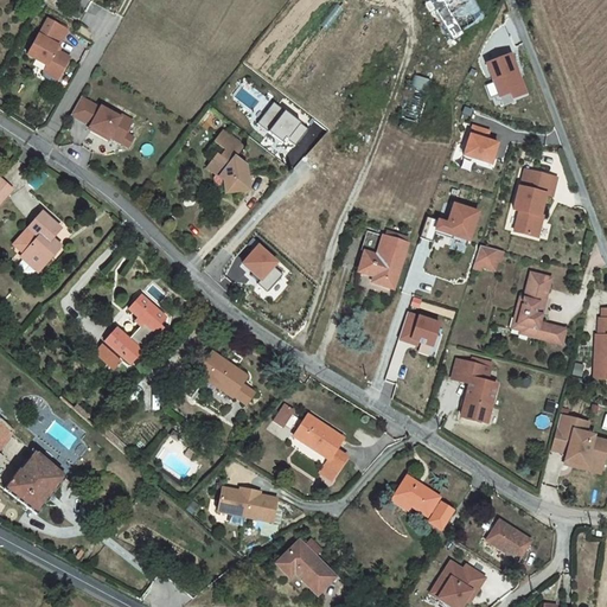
[(453,36),(486,20),(475,0),(427,0),(441,27),(440,29),(451,51),(459,48),(453,36)]
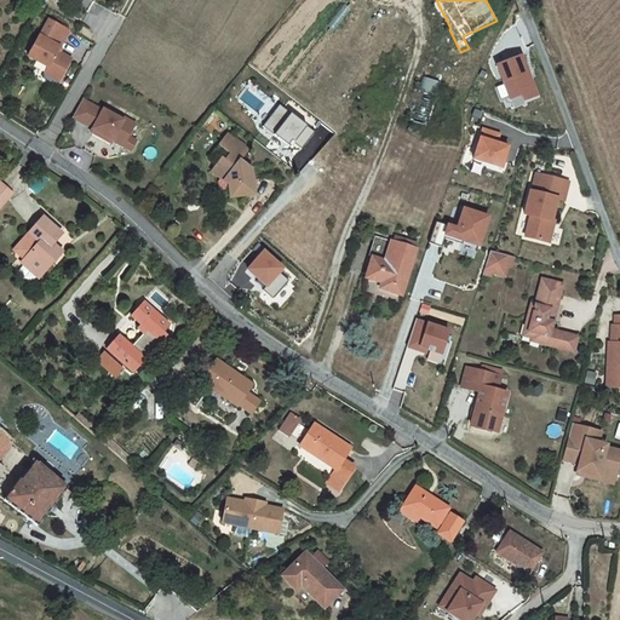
[(69,32),(50,19),(40,36),(28,56),(49,68),(47,69),(62,78),(72,59),(57,51),(69,32)]
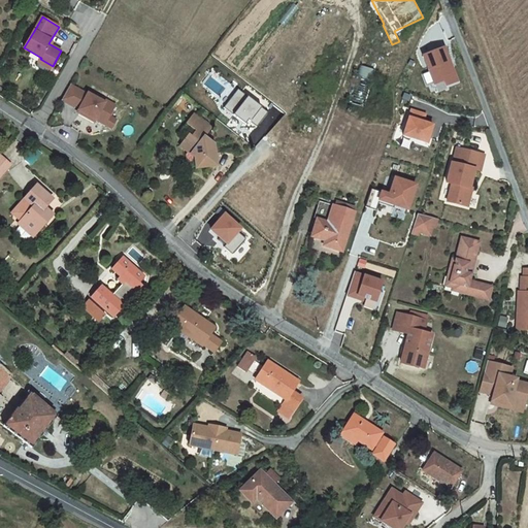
[(436,87),(446,84),(448,89),(459,84),(454,70),(452,71),(449,65),(451,64),(446,50),(425,58),(436,87)]
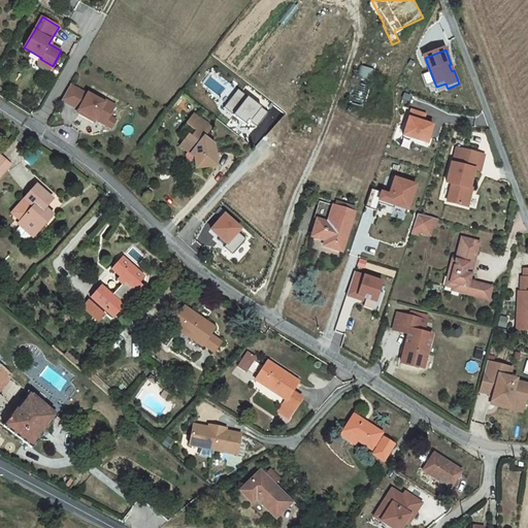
[(53,66),(40,59),(38,63),(51,69),(53,66)]
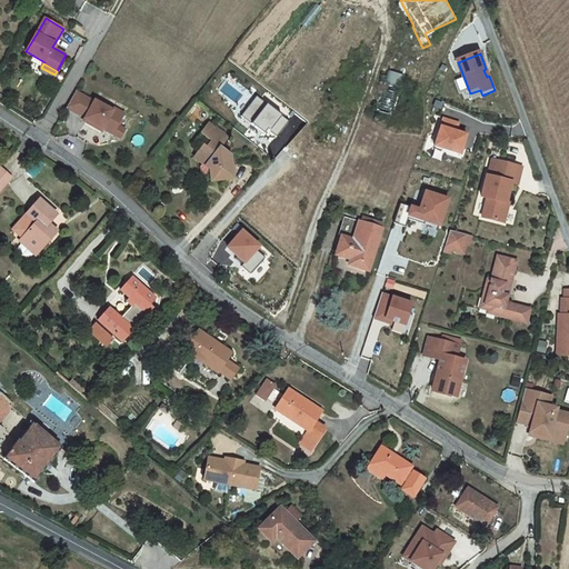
[(377,111),(392,116),(403,75),(388,70),(377,111)]
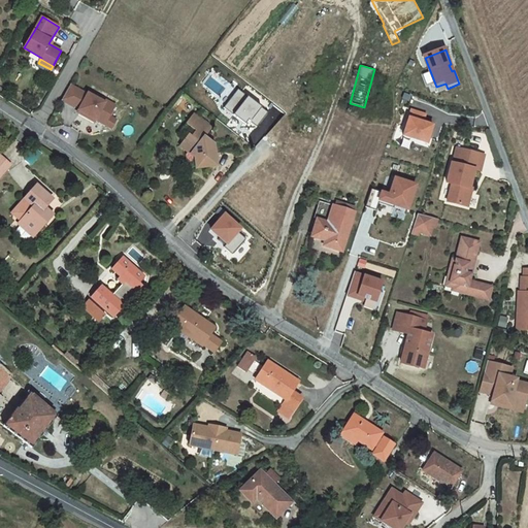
[(88,94),(70,85),(62,100),(74,106),(75,104),(80,107),(78,111),(87,117),(88,114),(96,119),(105,124),(109,116),(116,105),(98,95),(96,98),(89,93),(88,94)]
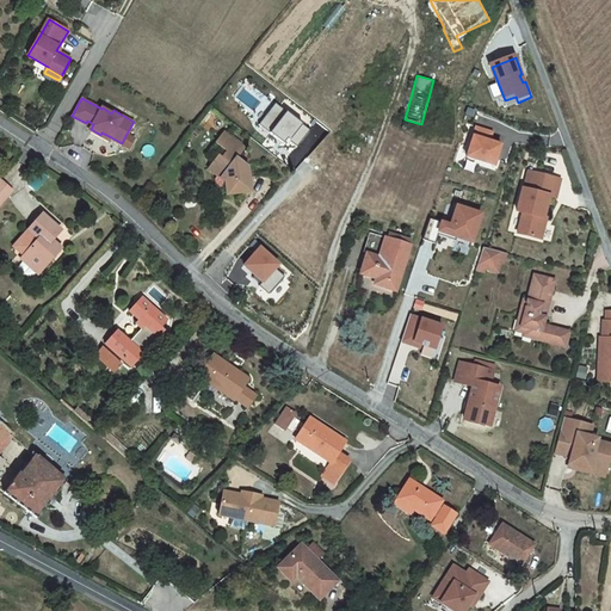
[(272,100),(257,122),(296,150),(312,130),(272,100)]
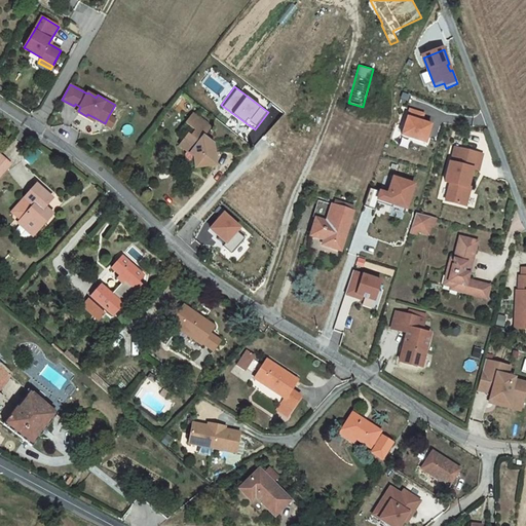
[(431,125),(422,122),(424,114),(411,110),(402,135),(425,143),(431,125)]
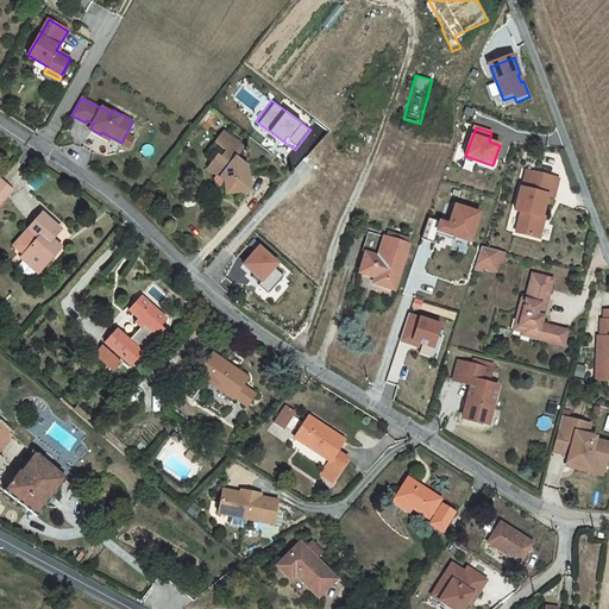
[(215,175),(224,181),(225,187),(226,195),(251,192),(248,167),(236,157),(244,148),(240,145),(231,138),(224,132),(215,143),(226,151),(221,157),(218,155),(214,159),(207,169),(215,175)]
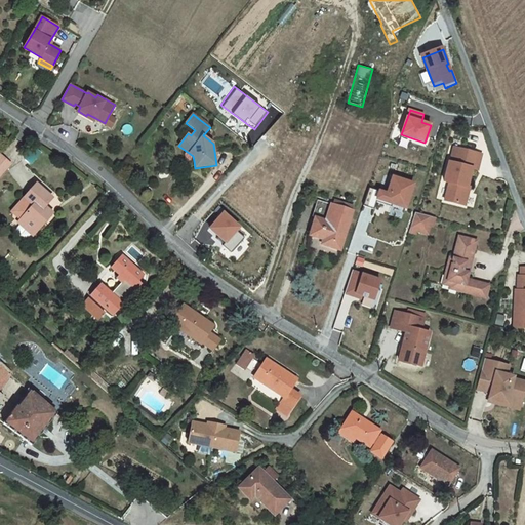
[(116,119),(109,115),(105,123),(111,127),(116,119)]
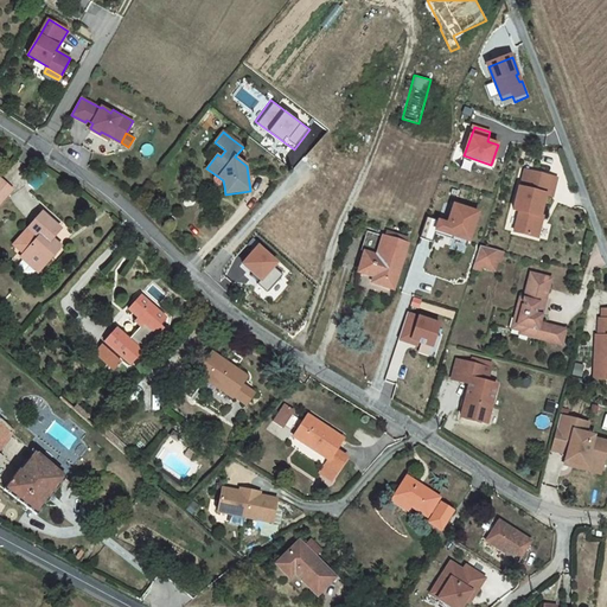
[(225,151),(215,142),(206,154),(213,159),(217,154),(221,157),(225,151)]
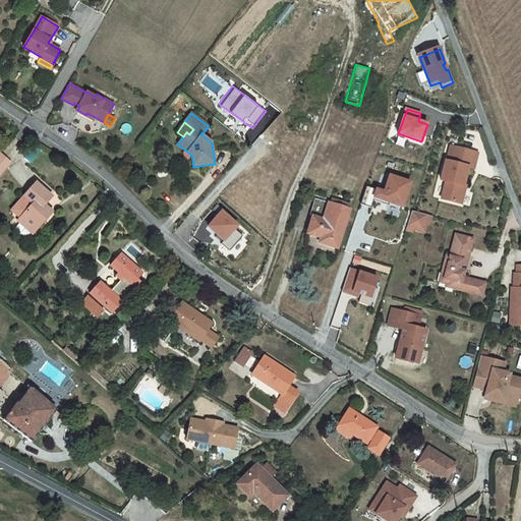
[(477,153),(455,147),(451,162),(448,161),(446,161),(441,180),(446,181),(442,198),(461,205),(465,190),(463,190),(460,189),(461,185),(464,186),(469,167),(473,169),(477,153)]
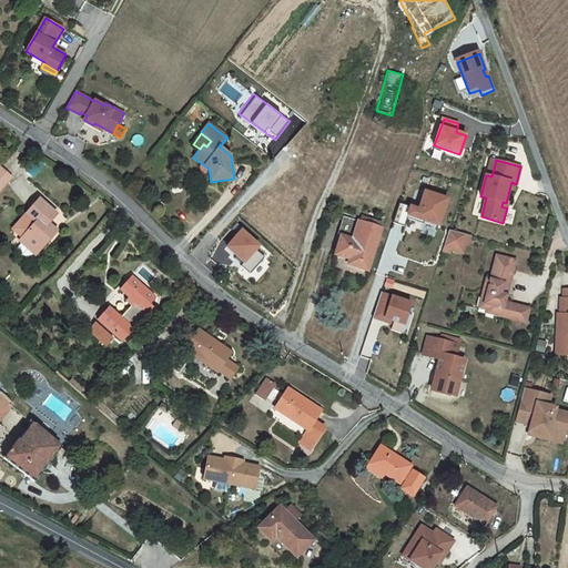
[(209,169),(201,163),(200,165),(201,175),(210,174),(209,169)]
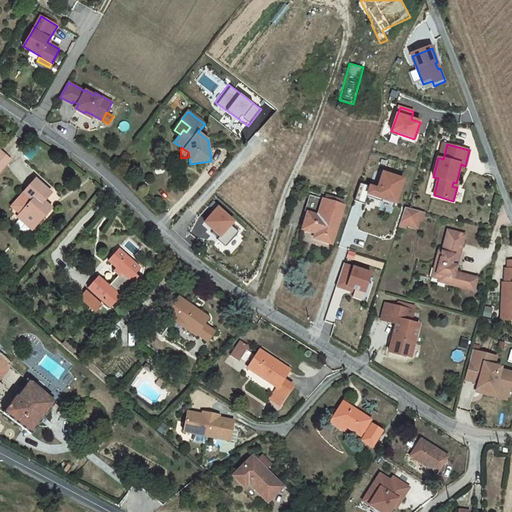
[(0,152),(0,168),(2,170),(10,161),(0,152)]
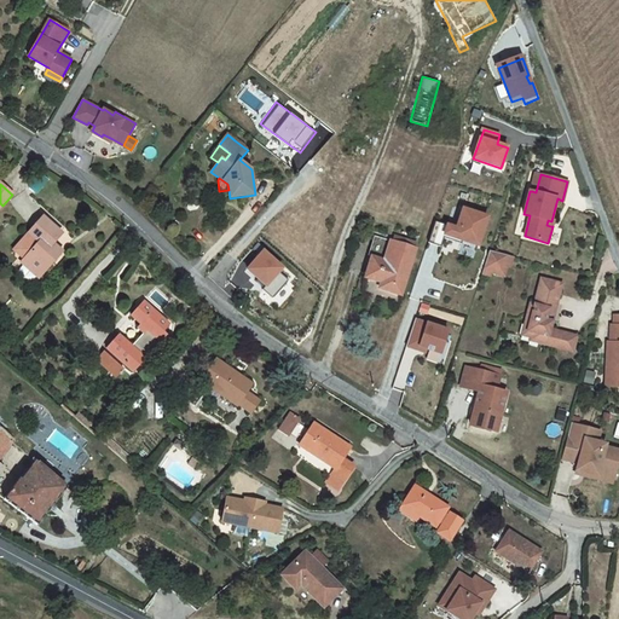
[(478,247),(487,218),(463,209),(456,230),(435,223),(428,243),(440,248),(444,238),(452,242),(453,238),(478,247)]
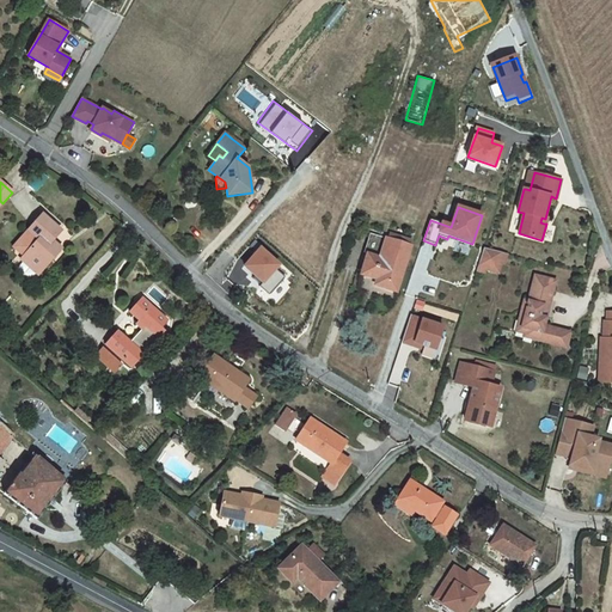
[(41,240),(25,256),(42,271),(61,249),(56,244),(53,240),(55,238),(61,231),(43,215),(30,230),(41,240)]
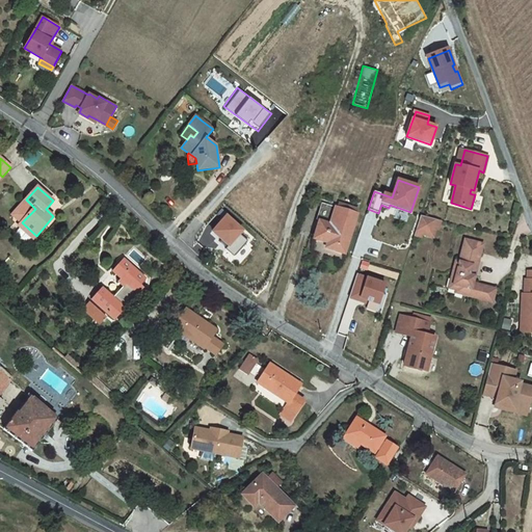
[(35,209),(26,200),(12,215),(22,222),(35,209)]
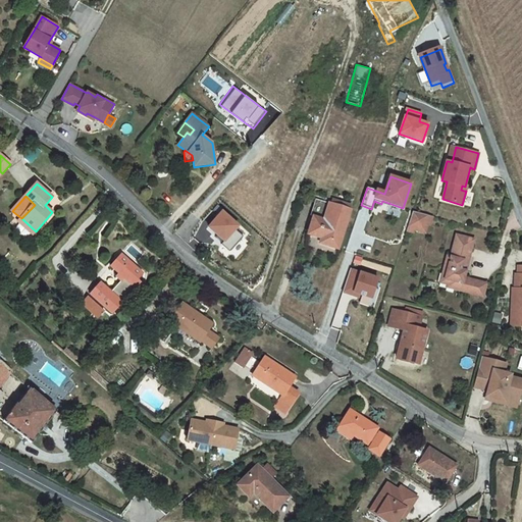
[(319,200),(314,217),(324,220),(329,203),(319,200)]
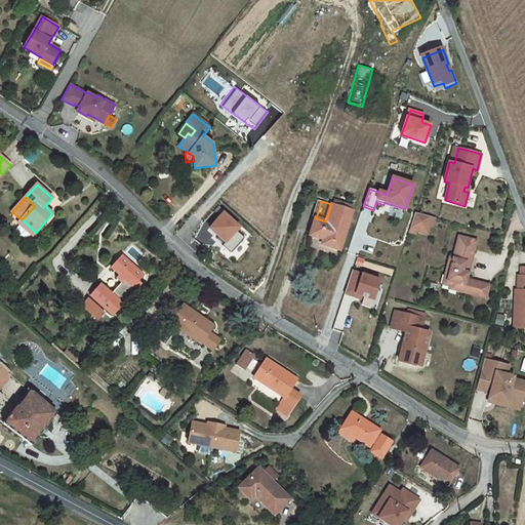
[(352,206),(335,201),(333,205),(350,210),(352,206)]
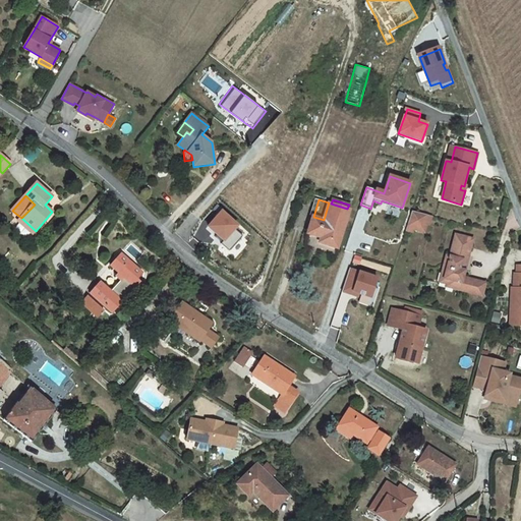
[(324,220),(313,217),(312,217),(307,234),(321,238),(319,243),(337,249),(350,210),(347,209),(331,204),(329,203),(324,220)]
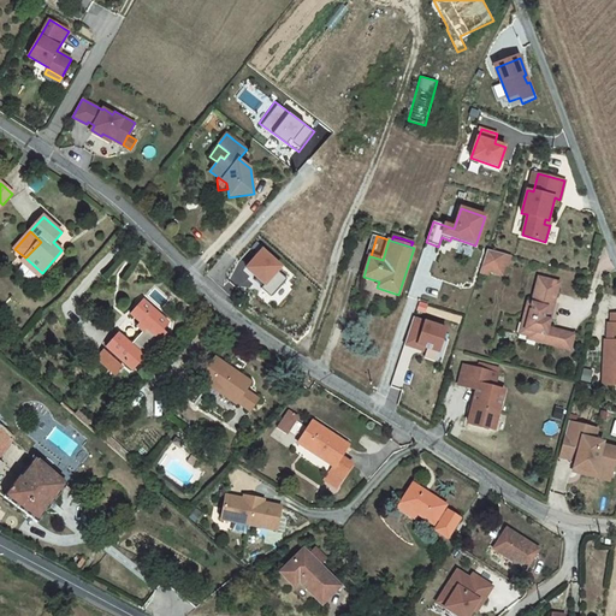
[(511,256),(487,250),(481,268),(489,271),(491,272),(492,267),(501,262),(505,264),(509,265),(511,256)]
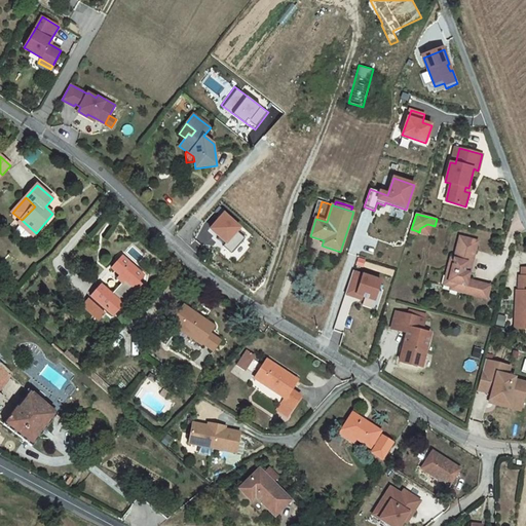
[(249,235),(224,215),(211,229),(226,242),(222,247),(231,255),(249,235)]
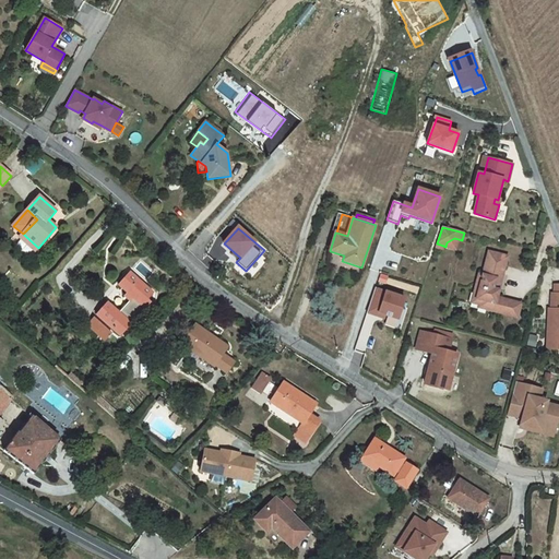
[(35,251),(38,248),(23,234),(20,237),(35,251)]
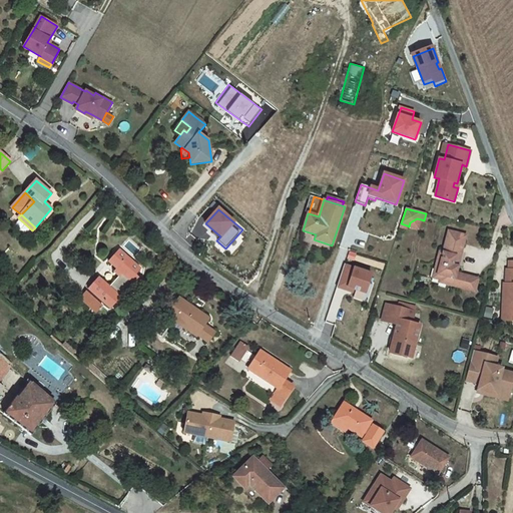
[(410,222),(409,226),(418,228),(421,219),(417,218),(410,222)]
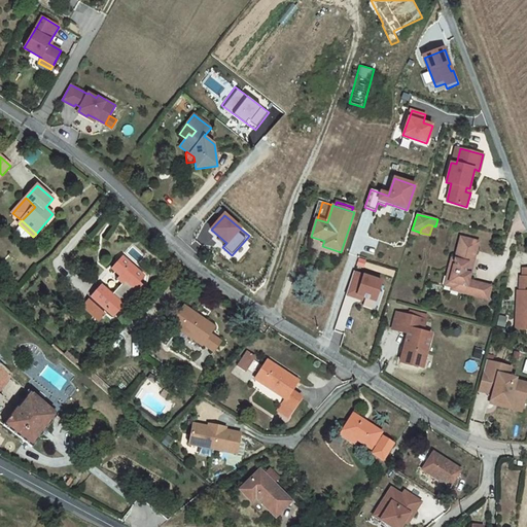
[(464,294),(481,299),(485,284),(468,280),(470,274),(465,273),(466,268),(471,269),(479,242),(461,237),(455,259),(451,258),(449,268),(451,272),(449,283),(459,285),(458,290),(465,291),(464,294)]
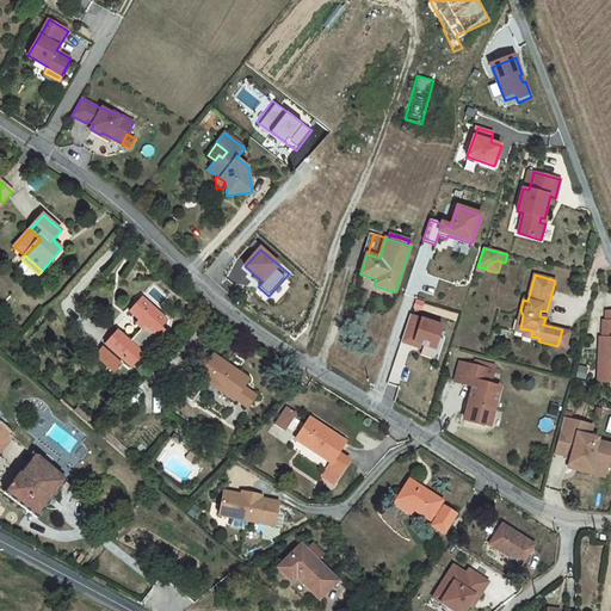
[(143,316),(140,320),(146,325),(142,328),(129,343),(117,332),(106,344),(131,366),(165,331),(161,327),(167,321),(142,298),(134,308),(143,316)]
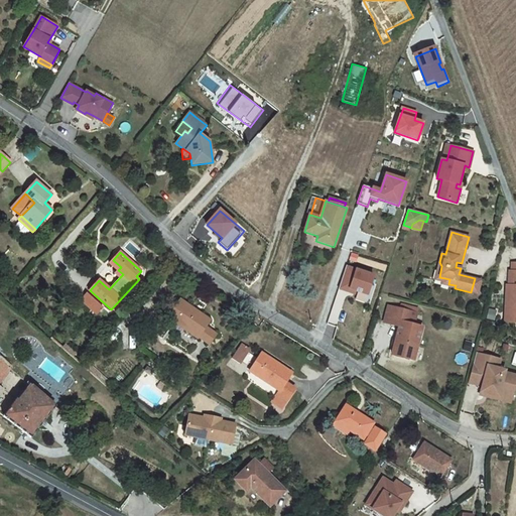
[(121,267),(113,260),(110,263),(118,270),(121,267)]
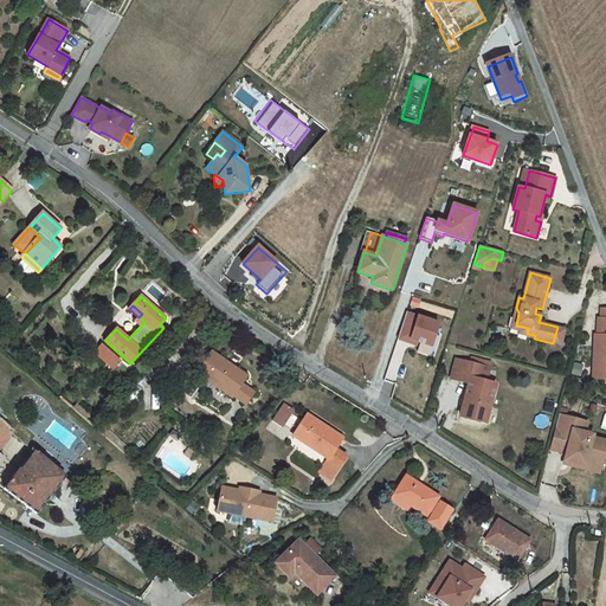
[(519,313),(516,308),(510,329),(520,331),(519,334),(534,339),(535,335),(527,334),(528,328),(516,326),(519,313)]
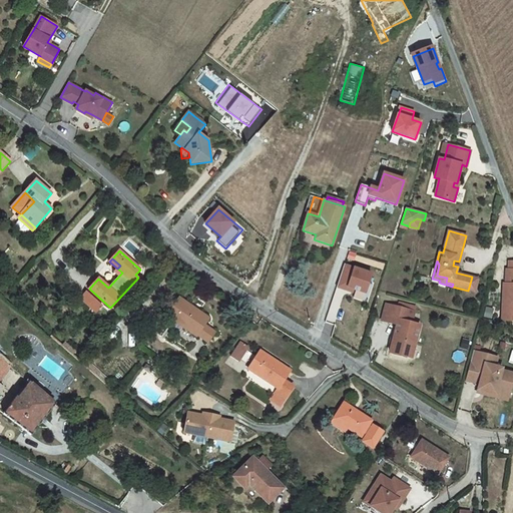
[(371,275),(345,265),(337,287),(347,290),(348,287),(365,293),(371,275)]
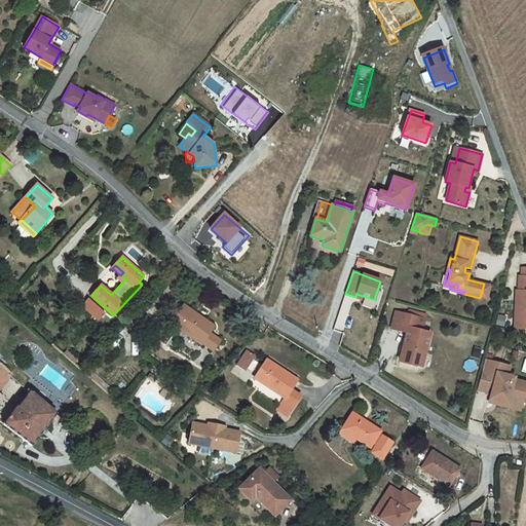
[(525,276),(522,276),(520,276),(519,291),(517,291),(515,329),(525,329),(525,276)]
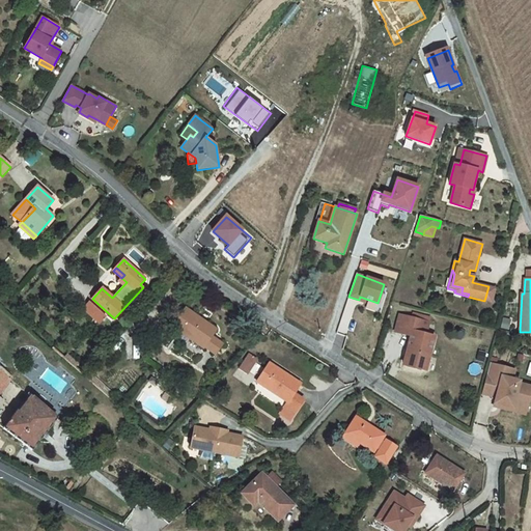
[(495,288),(488,286),(484,301),(492,303),(495,288)]
